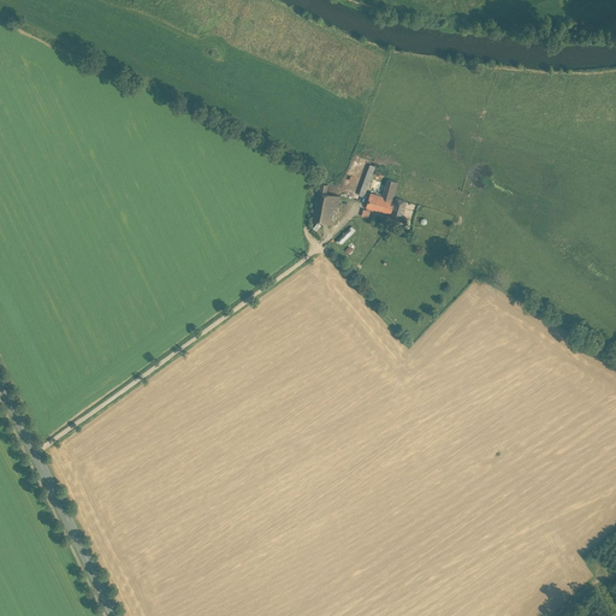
[(369,165),(360,196),(366,197),(375,167),(369,165)]
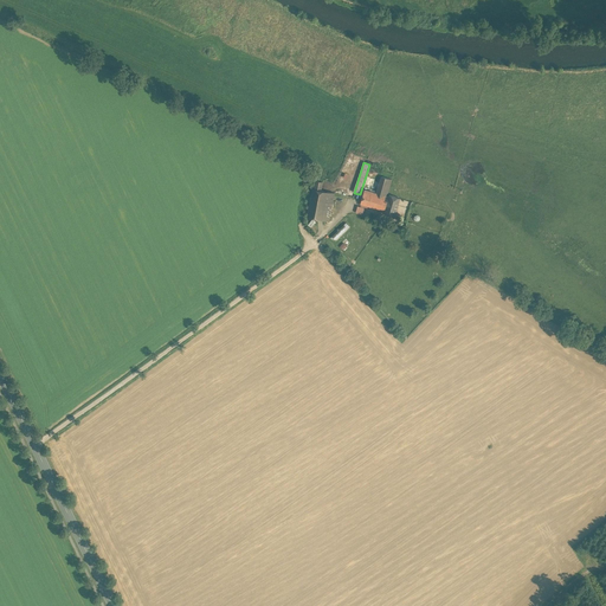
[(382,176),(376,193),(365,189),(361,202),(385,211),(388,197),(387,197),(387,194),(392,179),(382,176)]
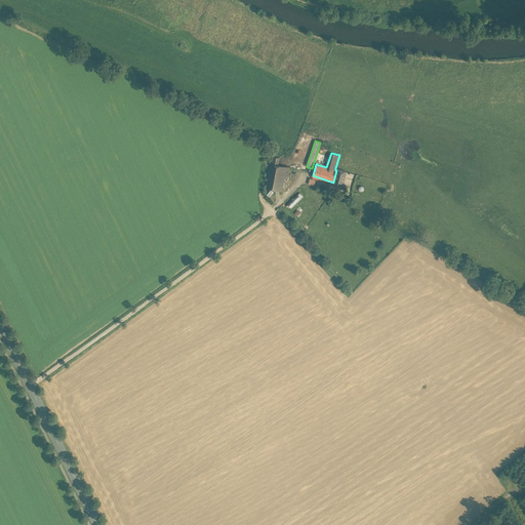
[(272,156),(271,163),(278,164),(280,158),(272,156)]
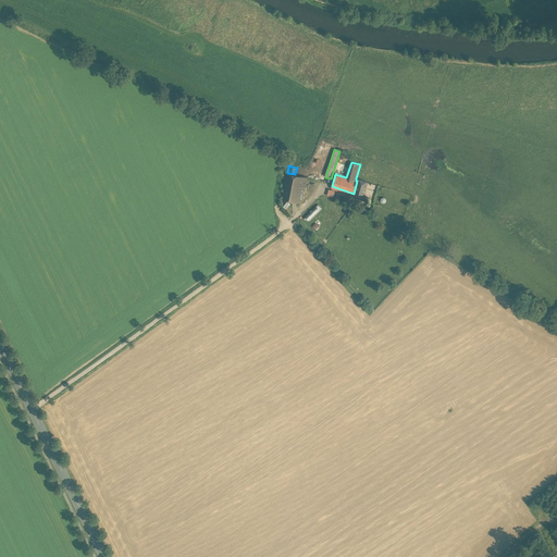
[(295,174),(287,173),(282,199),(302,202),(304,199),(297,198),(300,181),(307,182),(308,177),(295,174)]
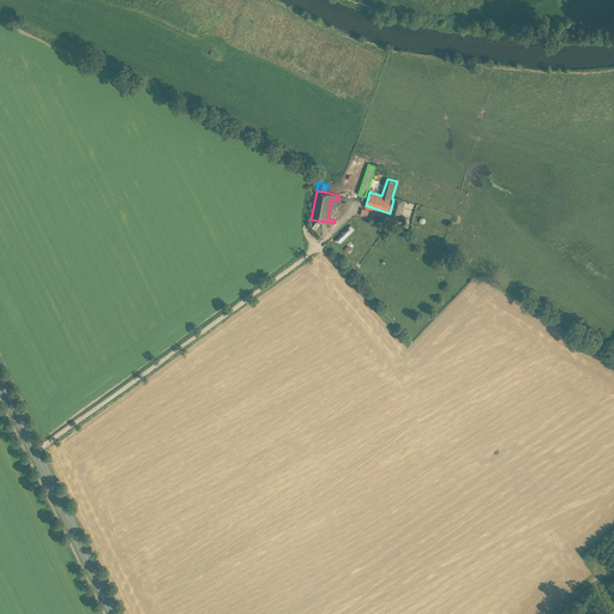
[(393,199),(390,214),(389,217),(399,221),(405,200),(395,197),(393,199)]
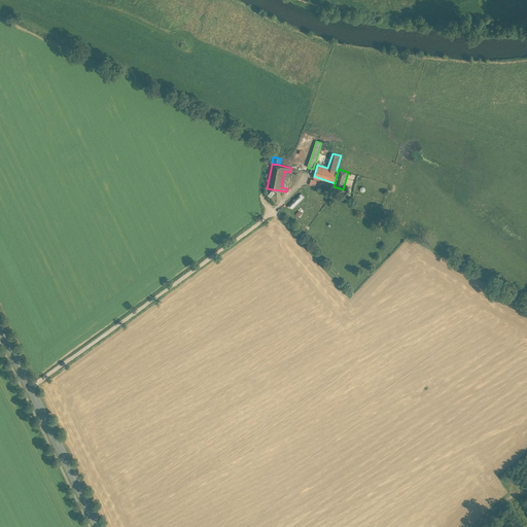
[(288,205),(292,208),(305,197),(302,192),(288,205)]
